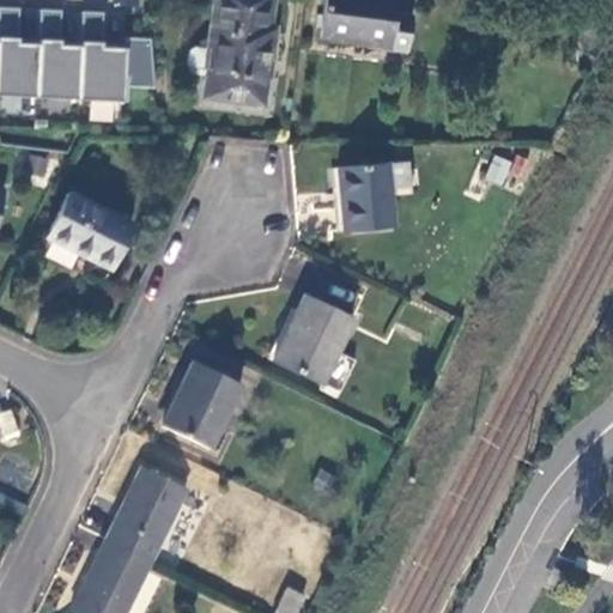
[(216,0),(211,46),(206,74),(204,96),(261,104),(272,30),(265,30),(268,0),(216,0)]
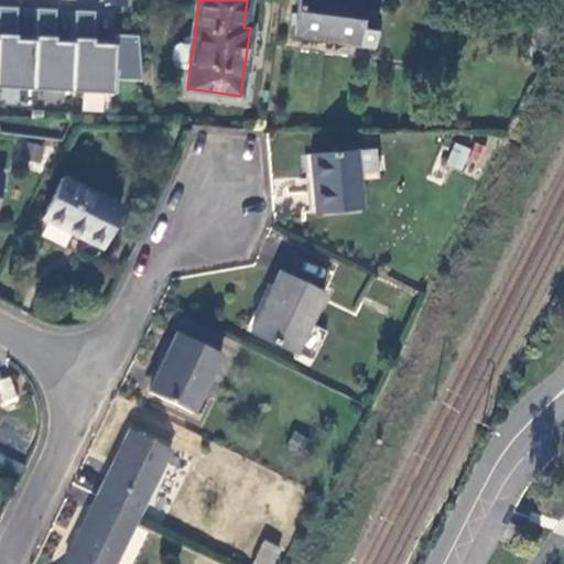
[(299,0),(294,34),(357,43),(361,13),(362,0),(299,0)]
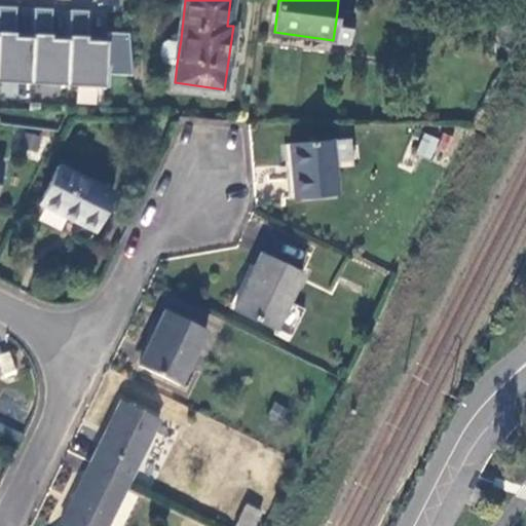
[(15,5),(0,4),(0,79),(30,81),(32,36),(13,35),(15,5)]
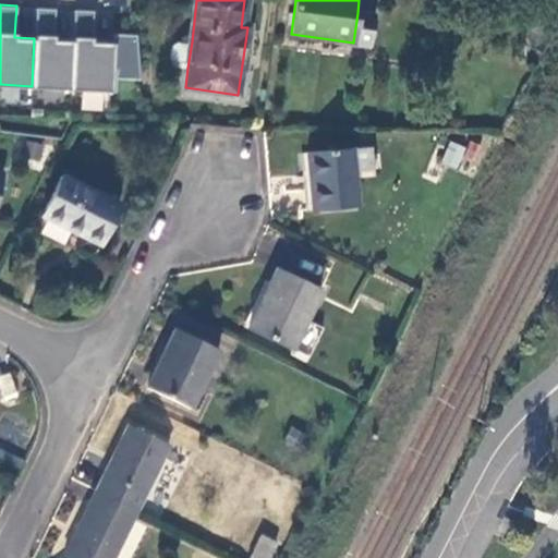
[(53,7),(35,7),(34,38),(32,86),(69,88),(72,39),(52,39),(53,7)]
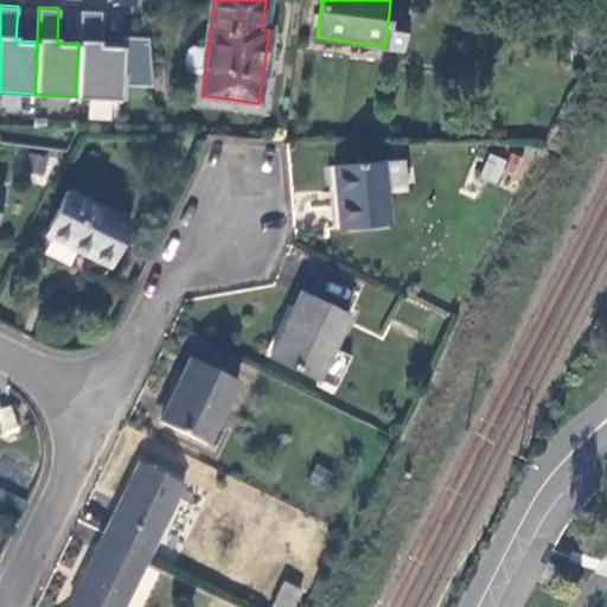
[(80,8),(78,43),(75,96),(126,98),(126,72),(122,72),(122,45),(98,44),(100,10),(80,8)]
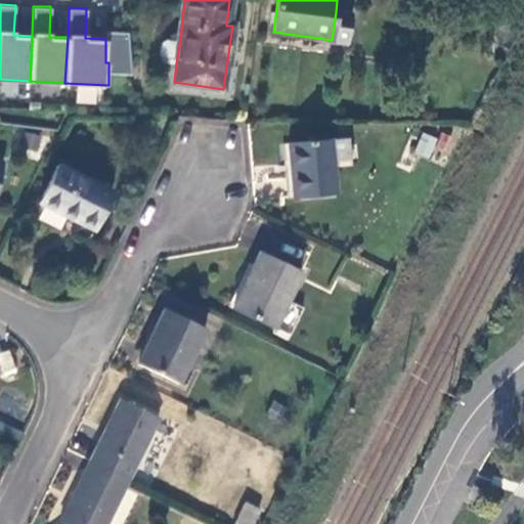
[(500,18),(523,25),(523,13),(503,8),(500,18)]
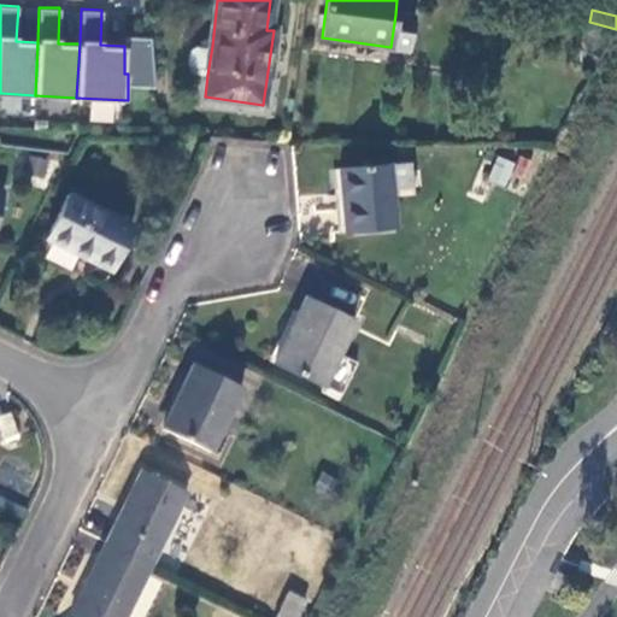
[(395,15),(391,47),(407,48),(413,16),(395,15)]
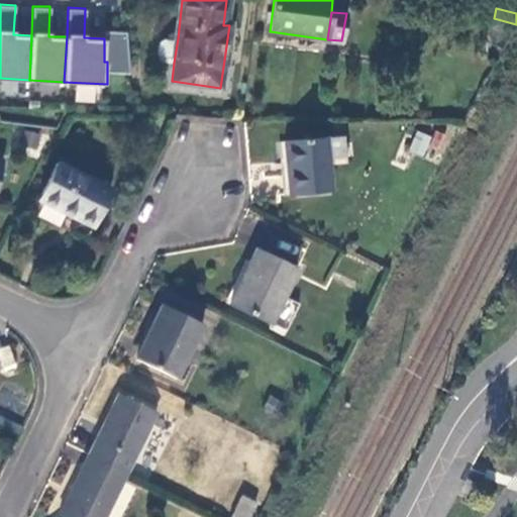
[(174,63),(178,38),(167,36),(158,41),(157,54),(163,62),(174,63)]
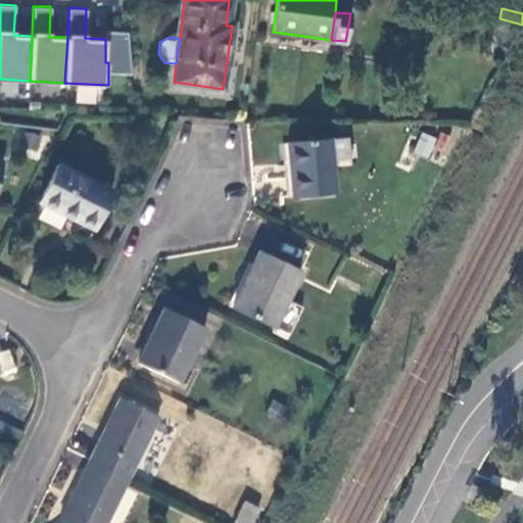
[(454,138),(441,132),(438,139),(435,146),(447,152),(454,138)]
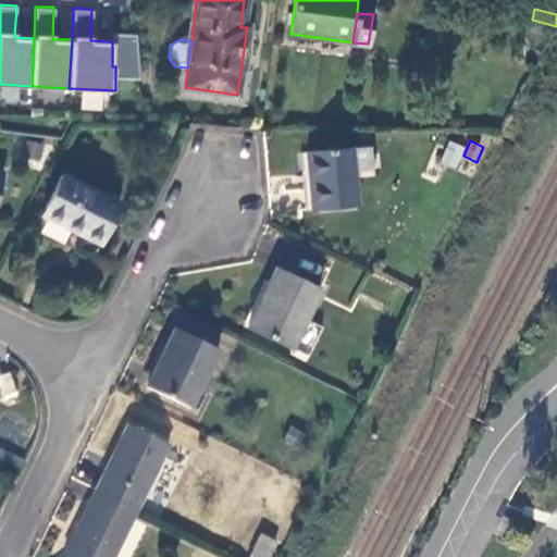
[(453,141),(443,161),(457,169),(463,156),(467,148),(453,141)]
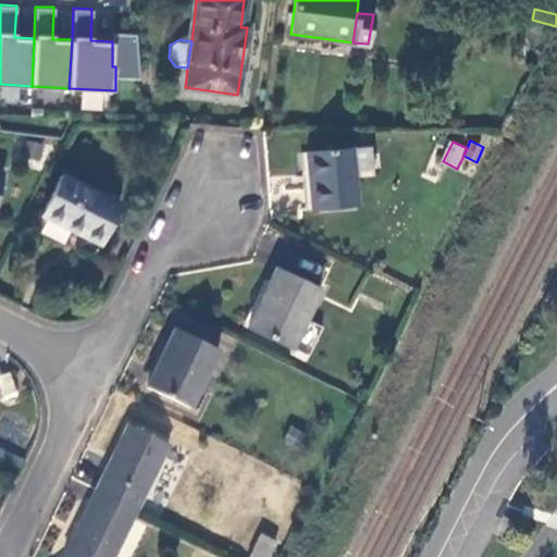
[(351,148),(355,177),(373,174),(370,146),(351,148)]
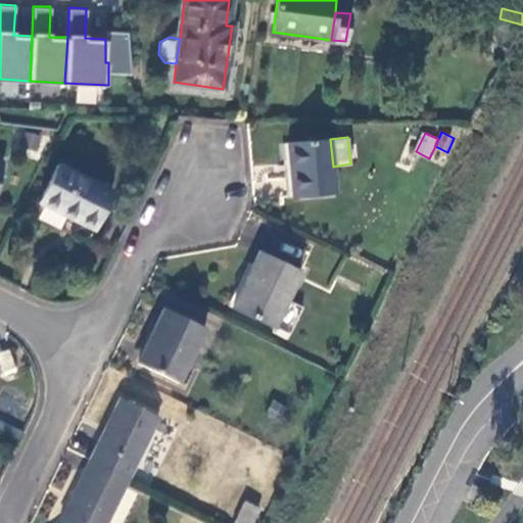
[(335,191),(333,167),(330,139),(288,144),(293,194),(335,191)]
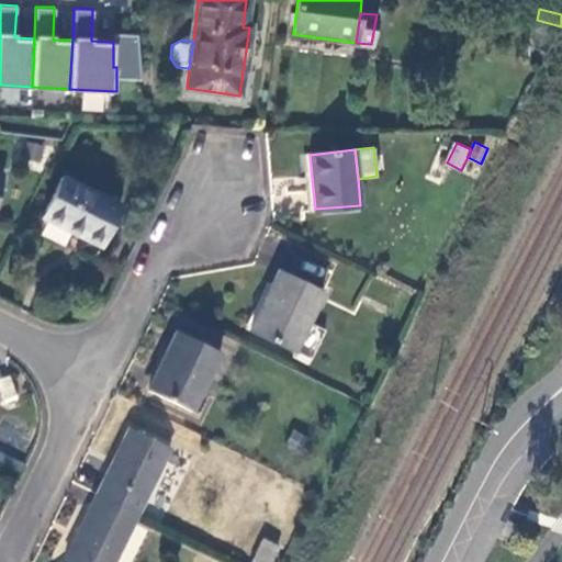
[(120,204),(62,176),(43,215),(100,244),(120,204)]
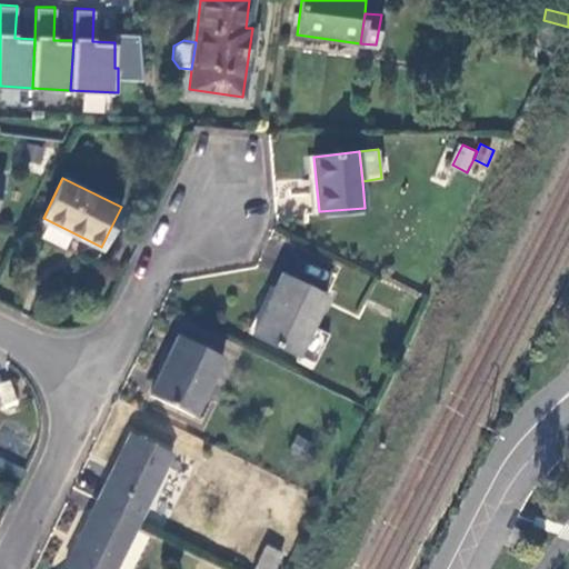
[(297,356),(328,293),(282,272),(252,335),(297,356)]
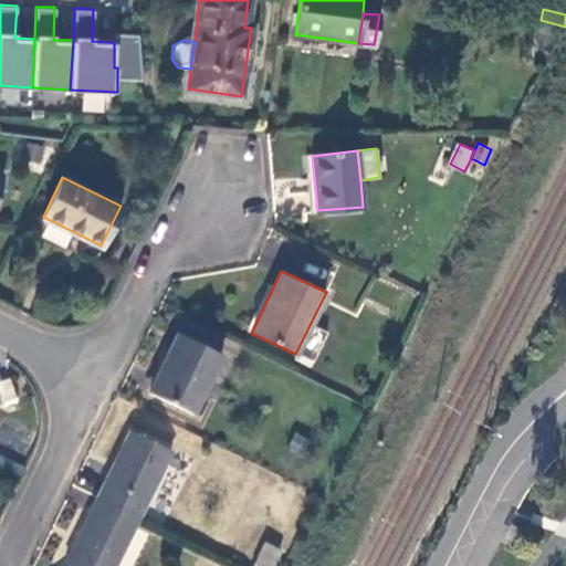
[(191,412),(221,355),(177,332),(148,391),(191,412)]
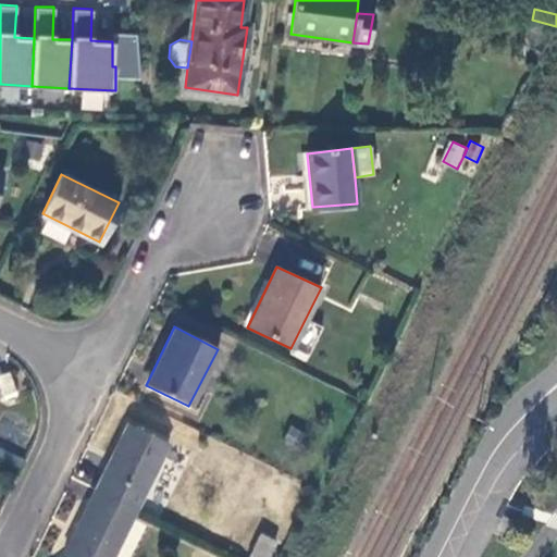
[(127,423),(95,490),(136,509),(169,444),(127,423)]
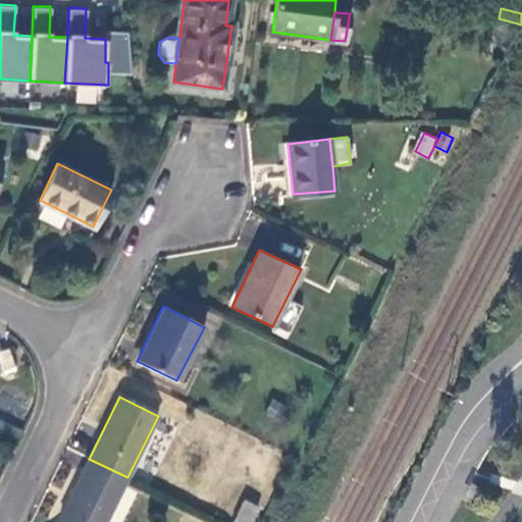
[(0,430),(21,441),(27,432),(0,419),(0,430)]
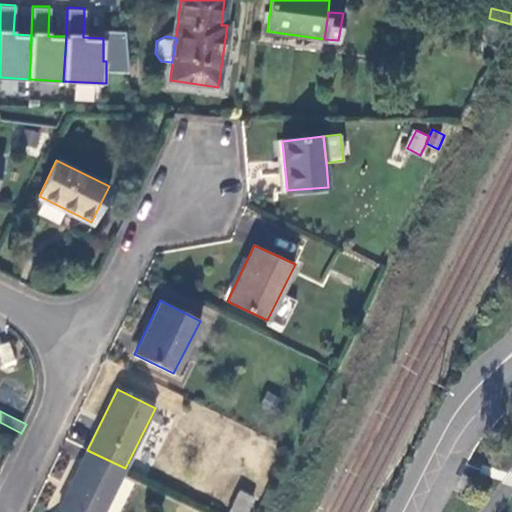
[(103,511),(125,468),(87,450),(58,508),(65,511),(103,511)]
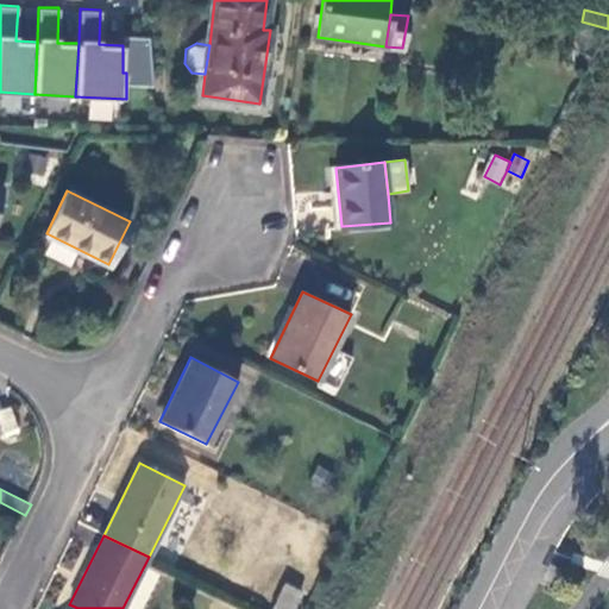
[(292,608),(300,594),(283,585),(271,608),(292,608)]
